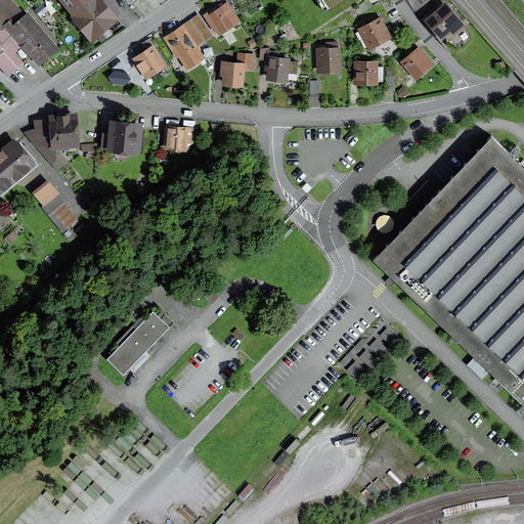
[(23,41),(40,60),(55,47),(24,11),(22,13),(9,0),(0,0),(0,27),(6,34),(11,30),(23,41)]
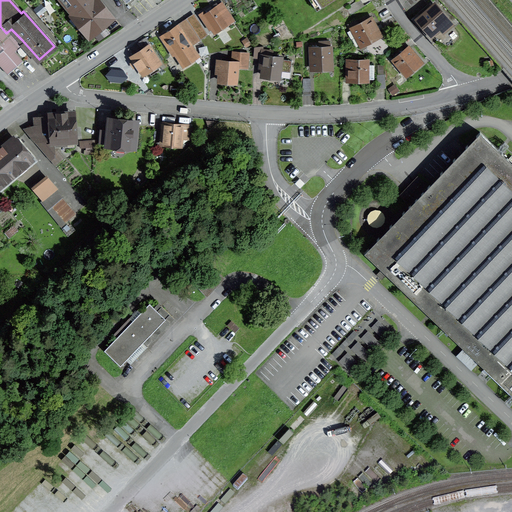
[(69,0),(80,12),(93,0),(69,0)]
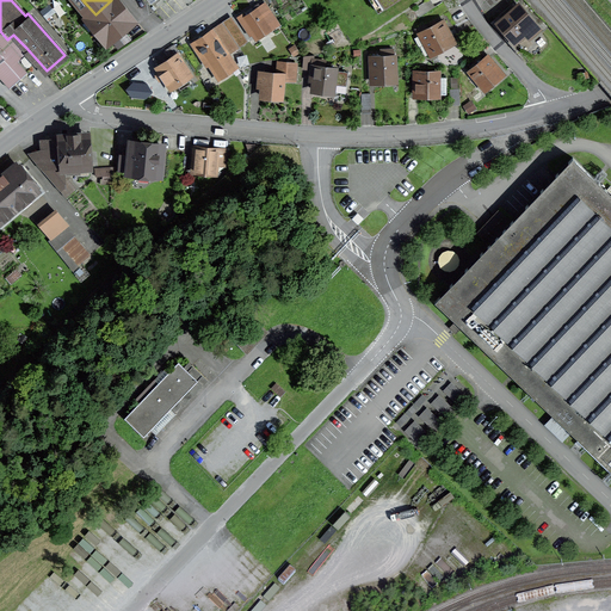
[(111,0),(96,14),(82,24),(102,45),(131,22),(113,0),(111,0)]
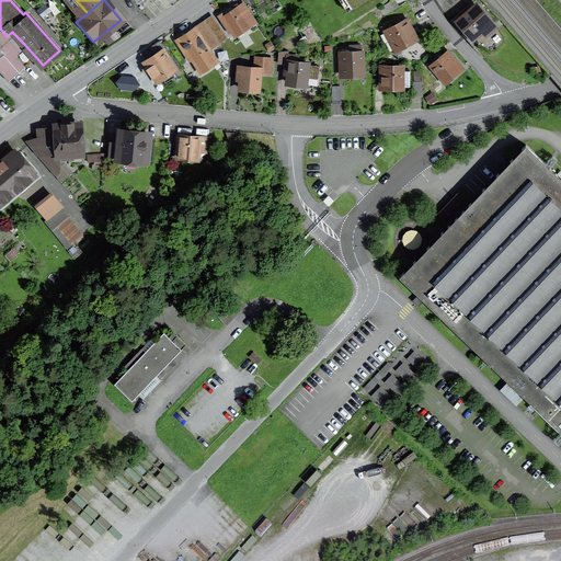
[(232,31),(236,34),(255,21),(244,4),(240,8),(238,3),(218,16),(230,33),(232,31)]
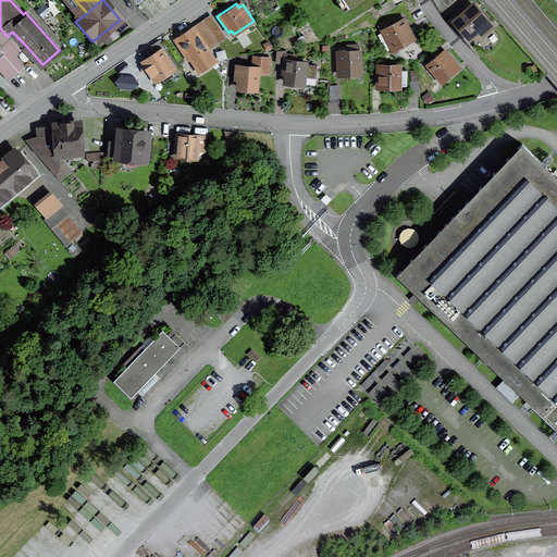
[(465,29),(471,37),(478,31),(482,35),(491,28),(473,8),(457,22),(460,25),(458,27),(461,32),(465,29)]
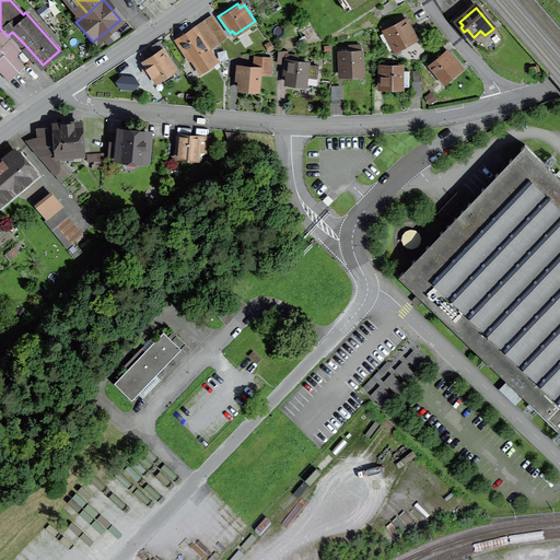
[(387,30),(397,48),(417,37),(408,20),(393,27),(389,22),(382,26),(384,32),(387,30)]
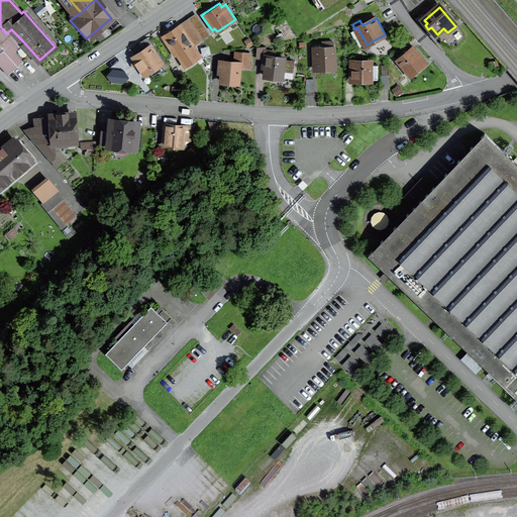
[(12,48),(22,40),(11,29),(6,33),(0,26),(0,49),(7,43),(12,48)]
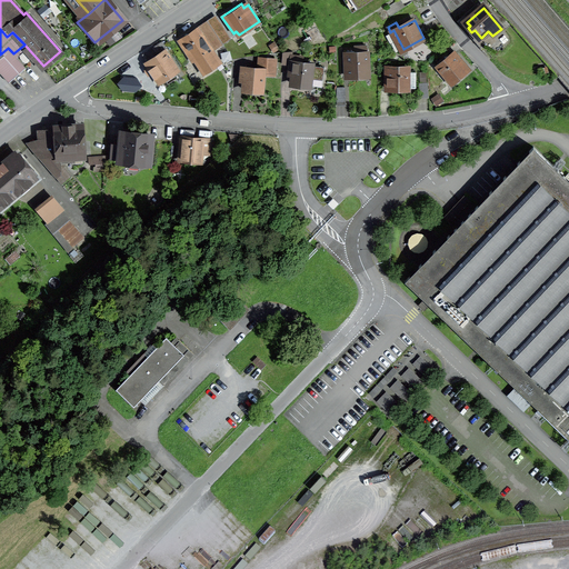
[(189,51),(203,71),(219,61),(199,30),(183,40),(181,38),(178,40),(187,53),(189,51)]
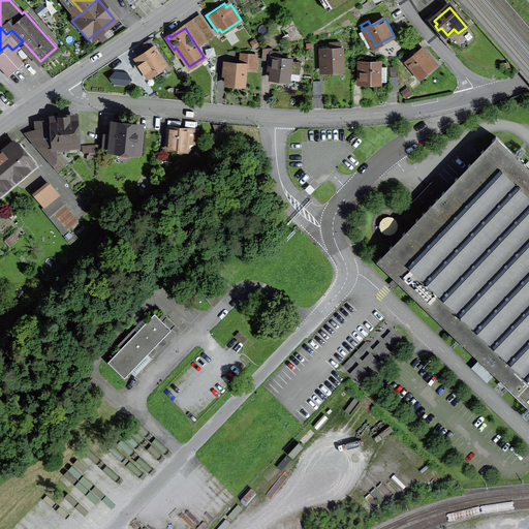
[(151,38),(132,51),(135,56),(154,43),(151,38)]
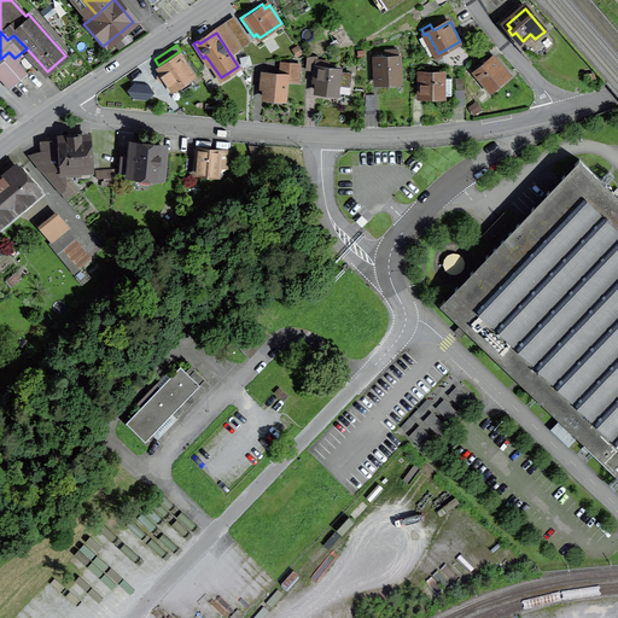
[(299,46),(293,50),(297,57),(303,53),(299,46)]
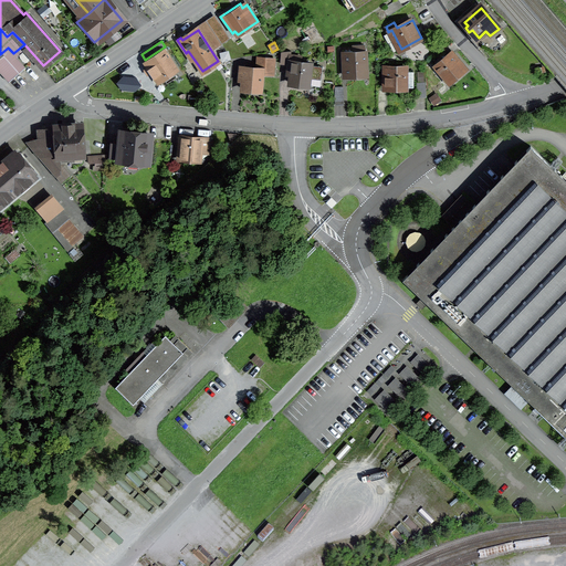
[(343,52),(343,72),(347,72),(347,75),(366,74),(365,45),(356,45),(357,52),(343,52)]
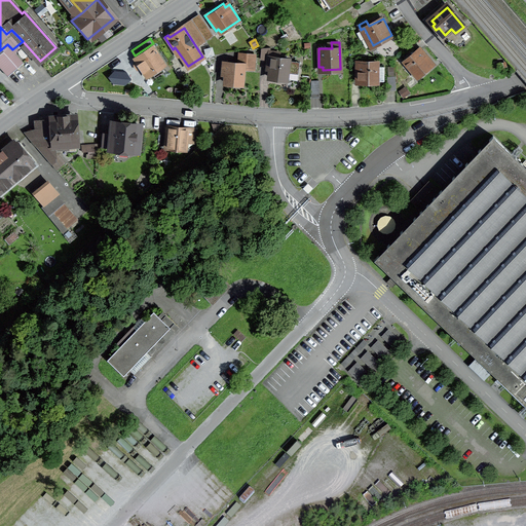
[(7,44),(0,50),(0,67),(8,76),(24,63),(12,49),(7,44)]
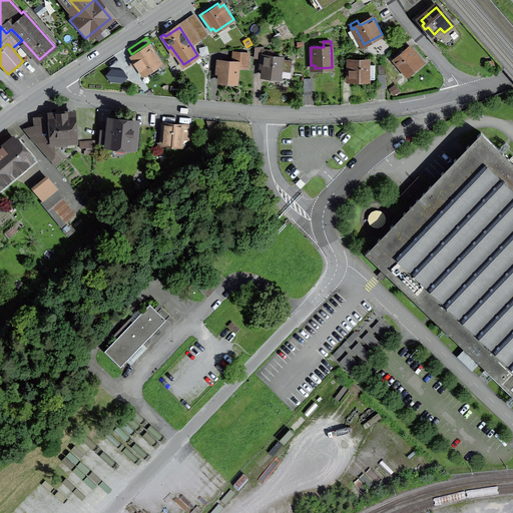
[(401,45),(391,54),(395,60),(407,74),(420,63),(418,61),(421,58),(411,46),(406,51),(401,45)]
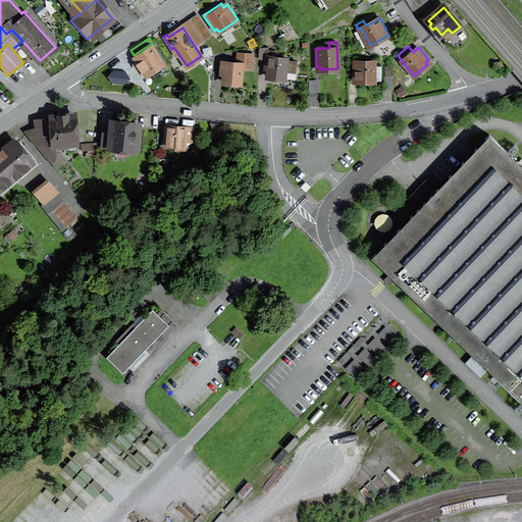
[(138,66),(145,75),(162,63),(152,48),(134,60),(136,63),(134,64),(136,67),(138,66)]
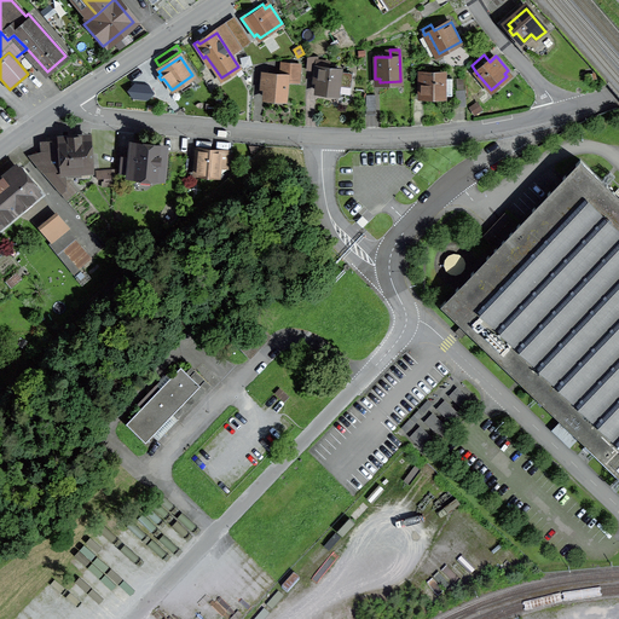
[(318,80),(317,91),(351,94),(352,73),(328,70),(329,63),(317,62),(314,80),(318,80)]
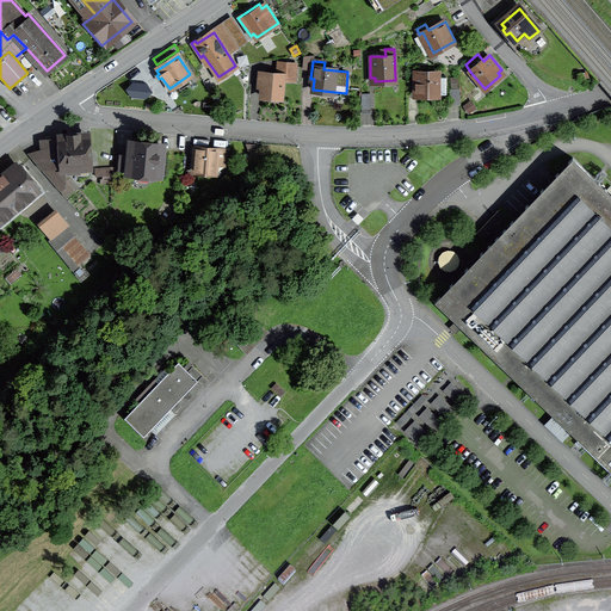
[(278,62),(277,75),(283,75),(283,80),(295,81),(296,63),(278,62)]
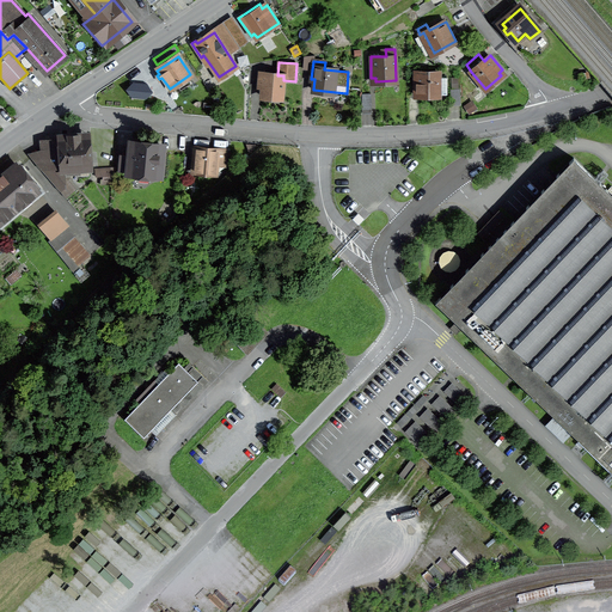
[(414,73),(414,95),(447,96),(447,78),(439,78),(439,73),(414,73)]
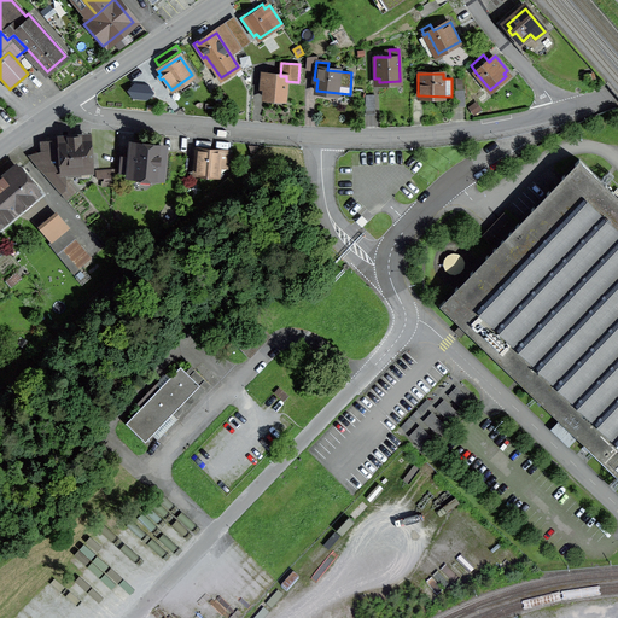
[(285,99),(286,81),(286,76),(280,76),(262,75),(262,83),(266,85),(264,98),(285,99)]
